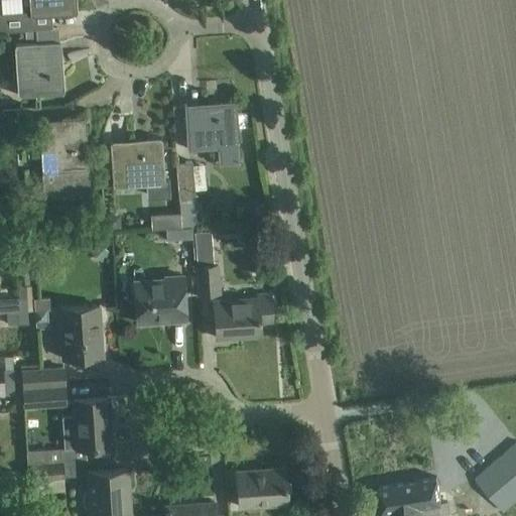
[(32,0),(33,14),(33,16),(48,15),(76,13),(76,11),(74,11),(72,0),(32,0)]
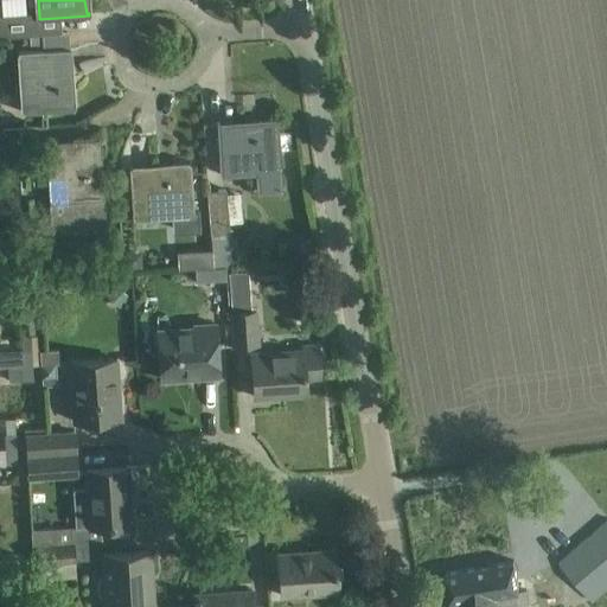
[(29,13),(0,14),(0,37),(7,37),(31,34),(58,32),(58,31),(57,18),(39,19),(39,17),(37,17),(30,18),(29,18),(29,13)]
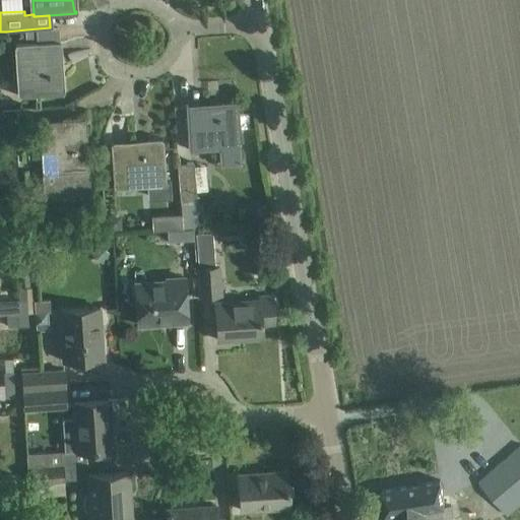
[(19,96),(43,94),(61,93),(60,74),(55,72),(53,41),(16,44),(19,96)]
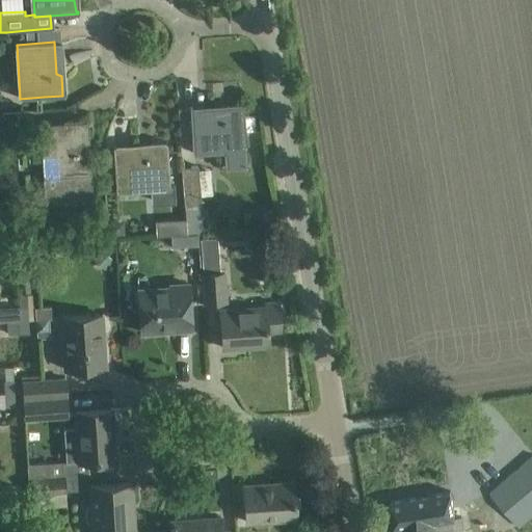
[(247,165),(244,117),(243,106),(223,107),(221,112),(190,114),(192,151),(227,149),(228,167),(247,165)]
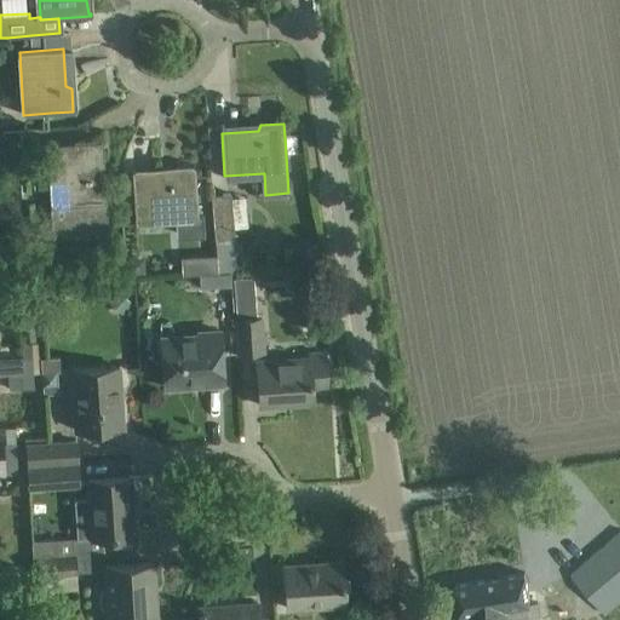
[(53,236),(81,235),(105,234),(103,200),(101,200),(99,181),(93,177),(92,141),(76,142),(49,143),(53,236)]
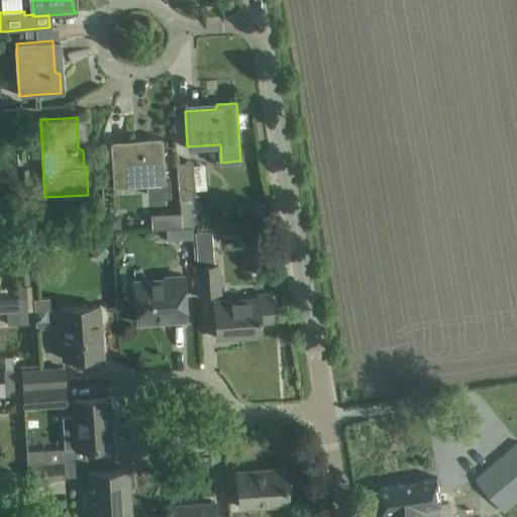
[(140,147),(109,148),(112,185),(146,184),(146,196),(170,195),(169,179),(164,179),(162,141),(142,142),(140,147)]
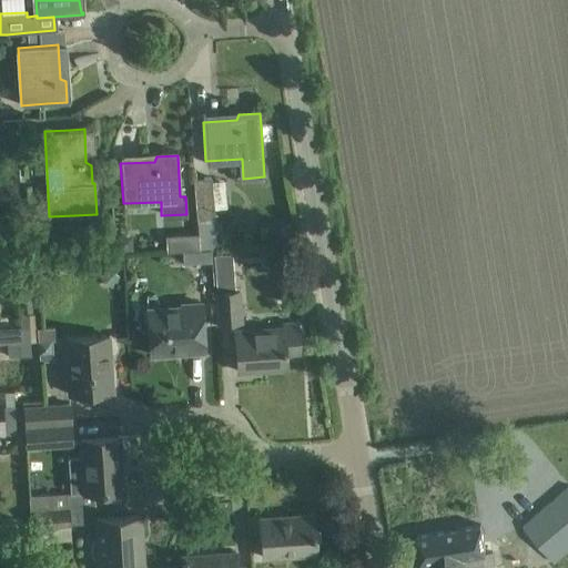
[(195,179),(199,223),(215,221),(212,178),(195,179)]
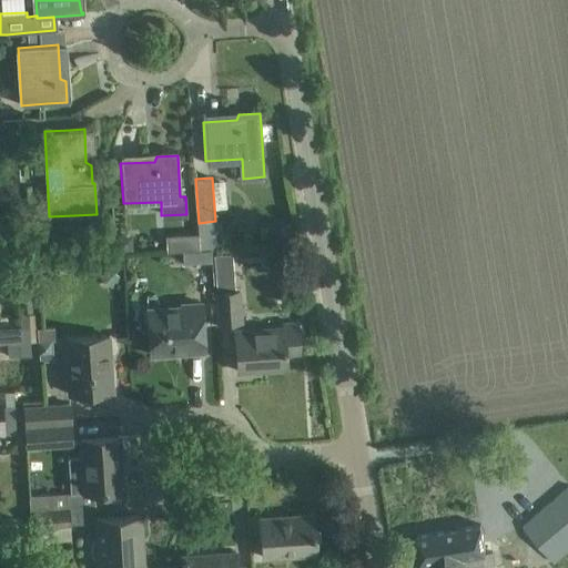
[(215,221),(199,223),(199,233),(201,250),(212,249),(223,247),(222,234),(216,235),(215,221)]
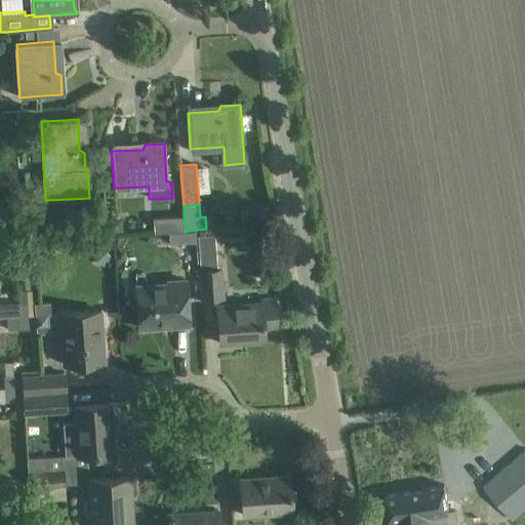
[(184,215),(153,217),(154,233),(168,232),(186,231),(184,215)]
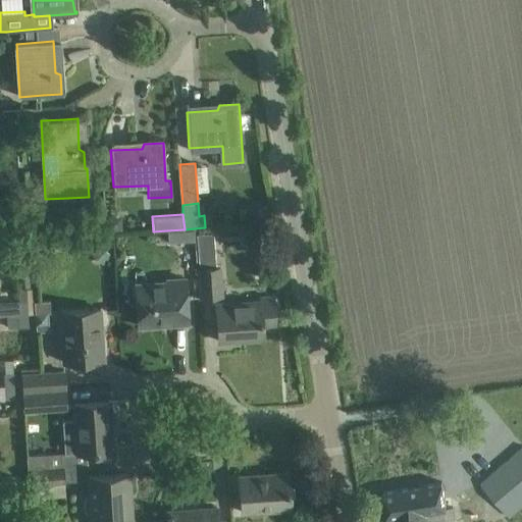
[(116,216),(107,217),(108,231),(121,230),(121,221),(116,216)]
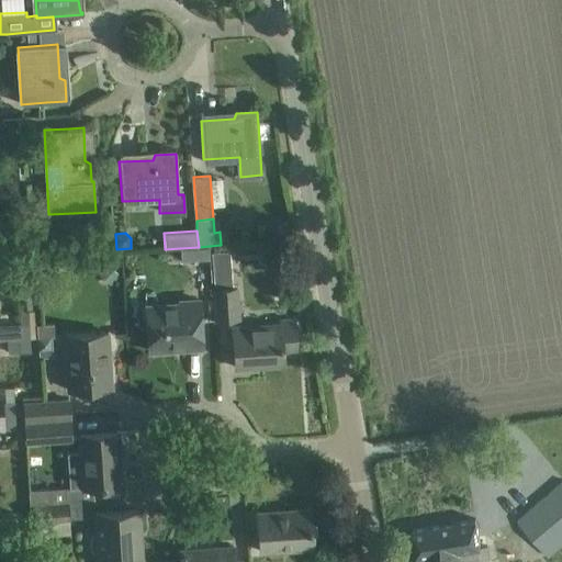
[(211,260),(210,246),(199,247),(180,248),(181,261),(211,260)]
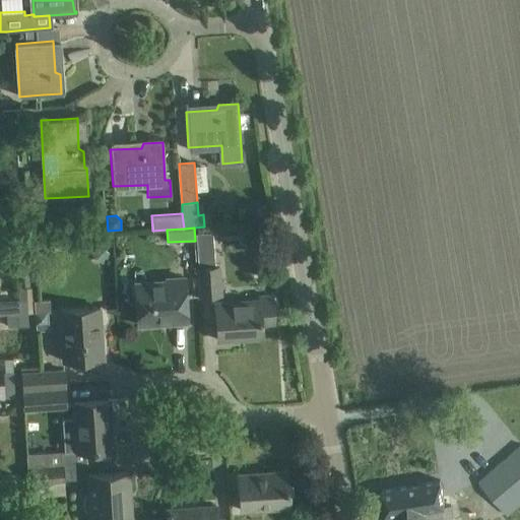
[(100,244),(91,254),(103,264),(111,253),(100,244)]
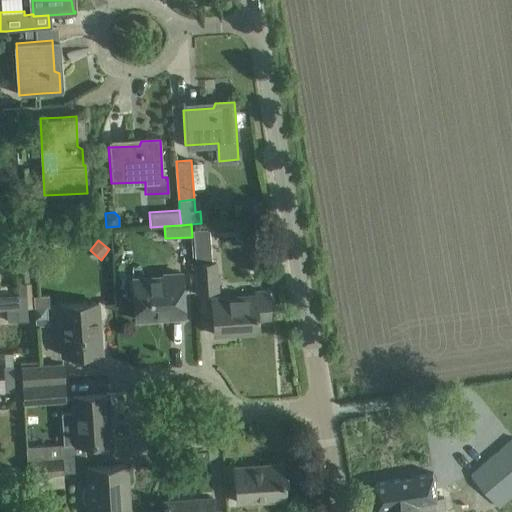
[(25,257),(15,257),(16,271),(25,271),(26,271),(25,257)]
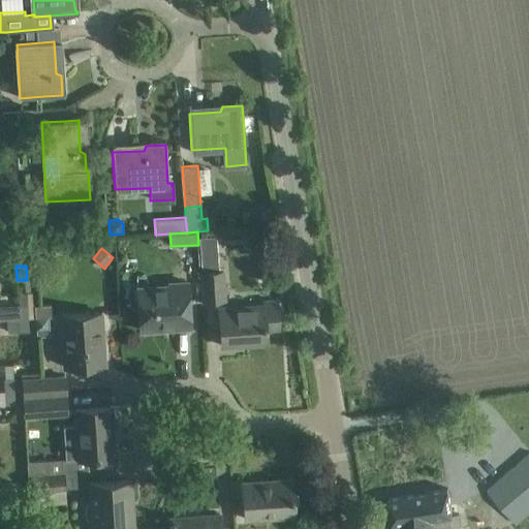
[(204,301),(218,300),(218,287),(224,286),(223,271),(201,272),(204,301)]
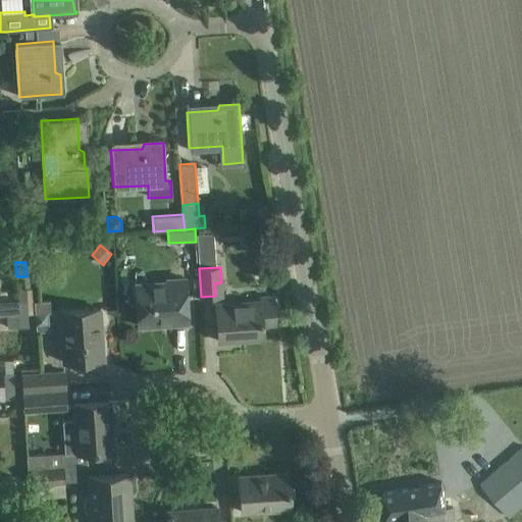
[(27,276),(25,276),(25,289),(34,289),(33,275),(27,276)]
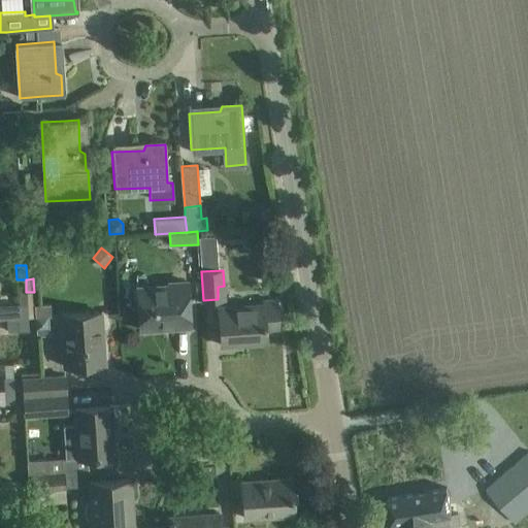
[(190,326),(189,305),(187,281),(169,283),(169,286),(137,288),(139,329),(162,328),(162,324),(171,323),(172,327),(190,326)]
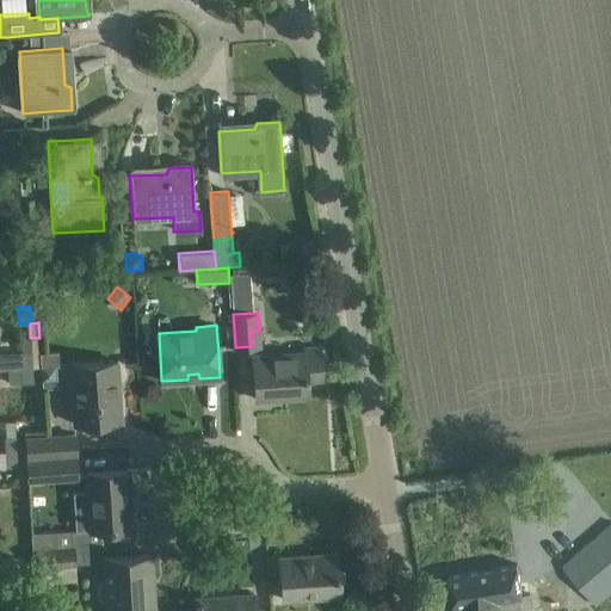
[(31,352),(22,352),(22,353),(23,369),(32,368),(41,366),(41,365),(39,338),(30,338),(31,352)]
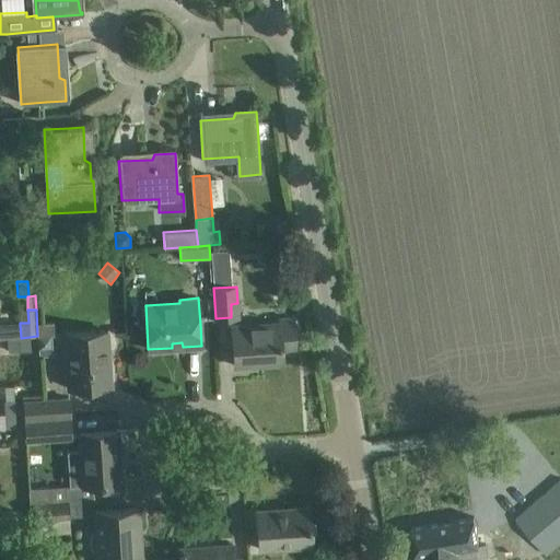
[(295,348),(293,316),(279,317),(280,324),(279,324),(279,326),(260,328),(259,325),(231,326),(233,365),(251,364),(251,362),(259,361),(259,364),(282,362),(281,349),(295,348)]
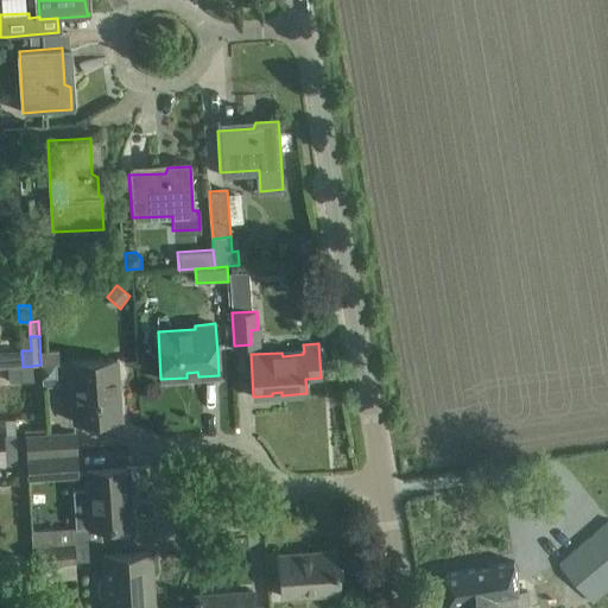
[(75,423),(96,420),(120,419),(115,359),(70,362),(75,423)]
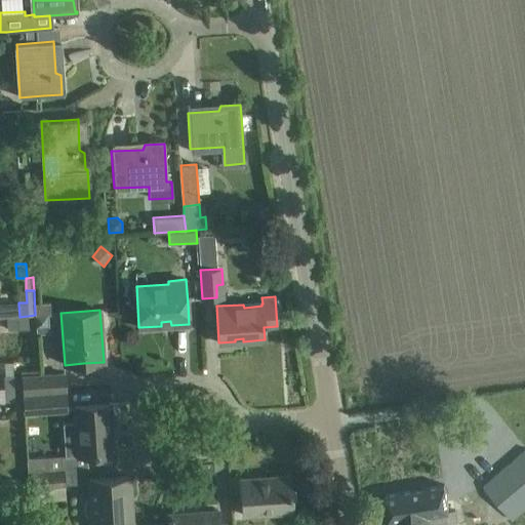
[(35,315),(36,332),(48,332),(47,314),(35,314),(35,315)]
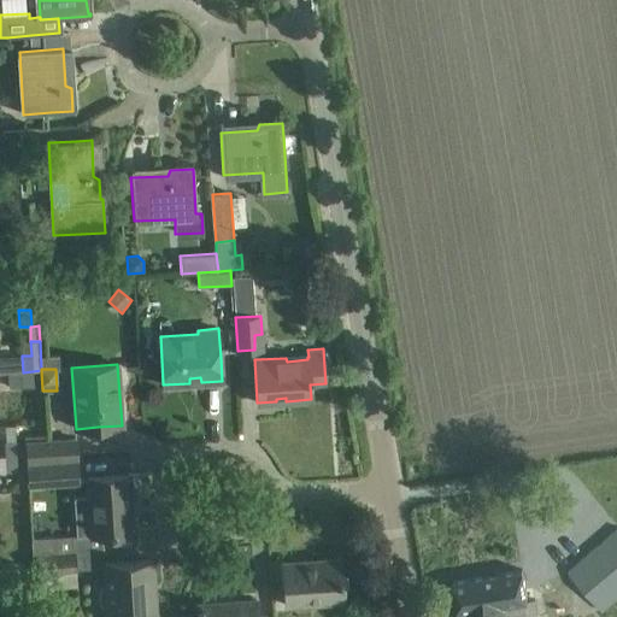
[(10,388),(34,386),(33,371),(23,372),(9,372),(10,388)]
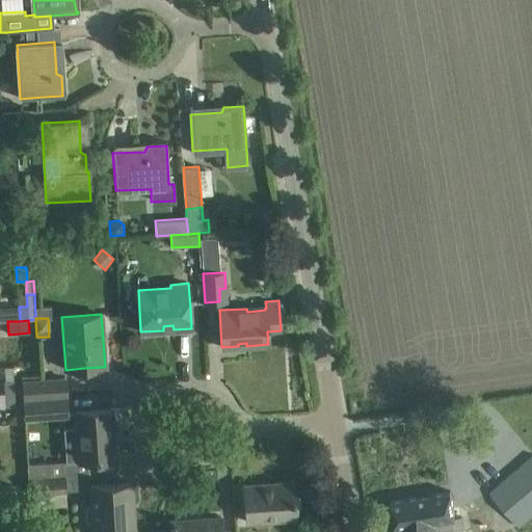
[(0,397),(15,396),(14,366),(0,366),(0,380),(4,380),(4,396),(0,395),(0,397)]
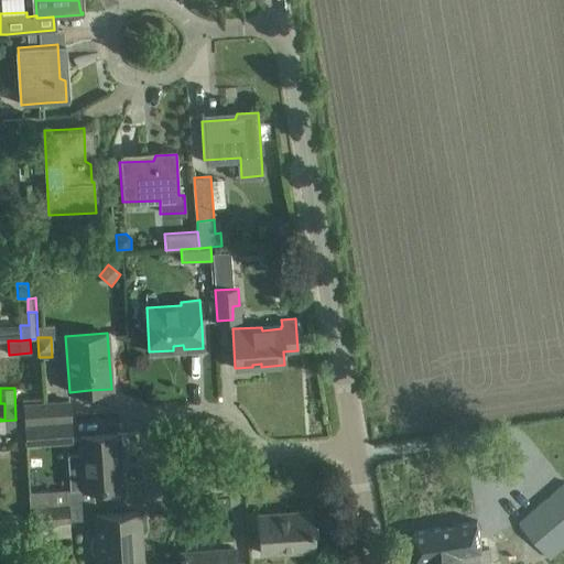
[(24,423),(69,420),(68,402),(23,405),(24,423)]
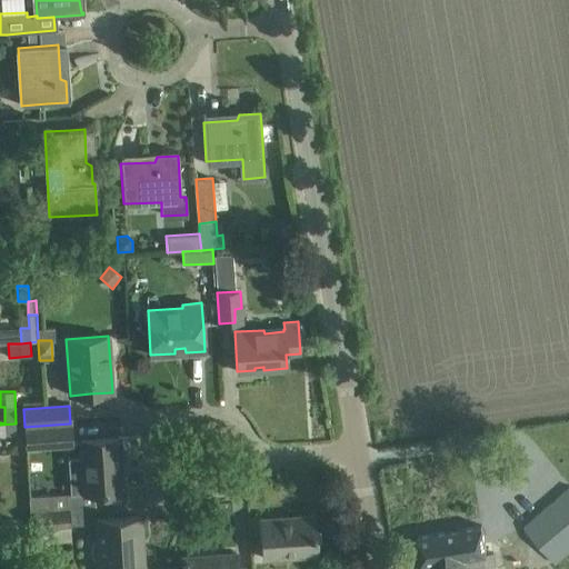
[(16,423),(0,425),(0,433),(6,433),(6,436),(17,435),(16,423)]
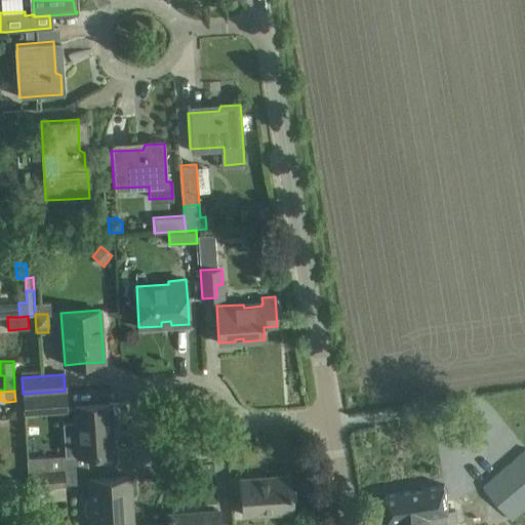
[(65,391),(23,394),(24,413),(66,411),(65,391)]
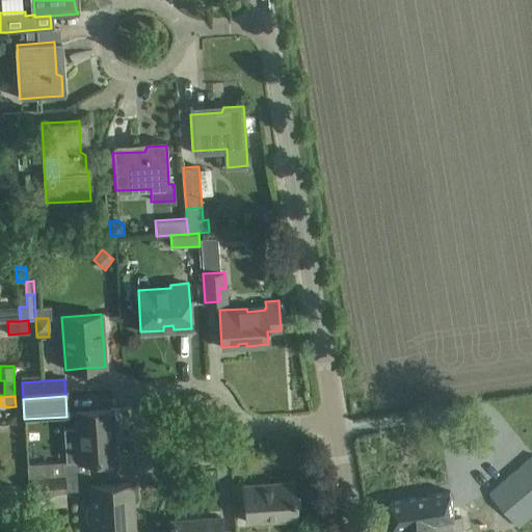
[(64,461),(62,461),(63,476),(89,474),(88,460),(94,460),(114,459),(113,439),(109,439),(108,428),(112,428),(111,409),(90,410),(75,413),(76,427),(78,460),(64,461)]
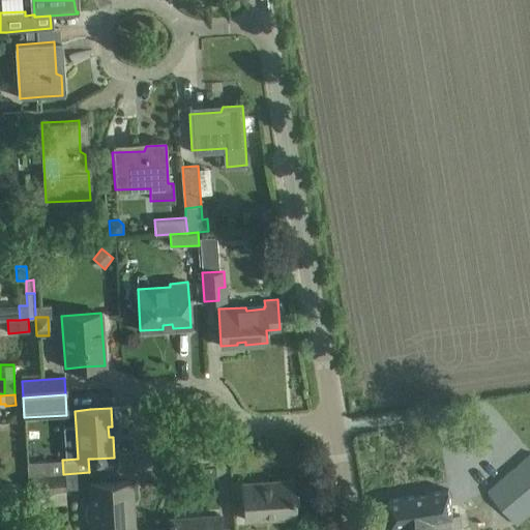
[(529,454),(510,472),(490,491),(519,526),(529,516),(529,454)]
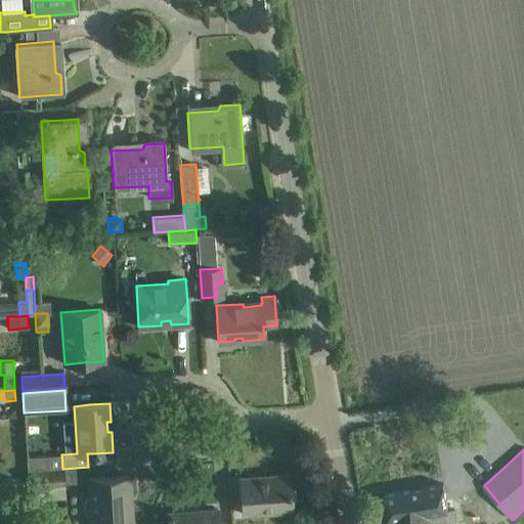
[(48,455),(27,456),(28,470),(28,472),(30,472),(49,470),(48,455)]
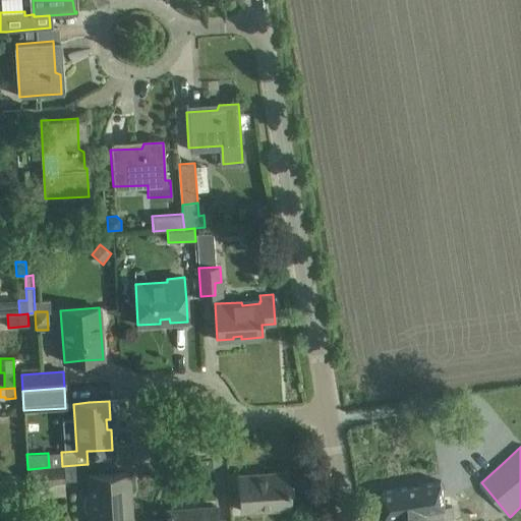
[(49,467),(30,469),(31,484),(62,481),(62,466),(49,467)]
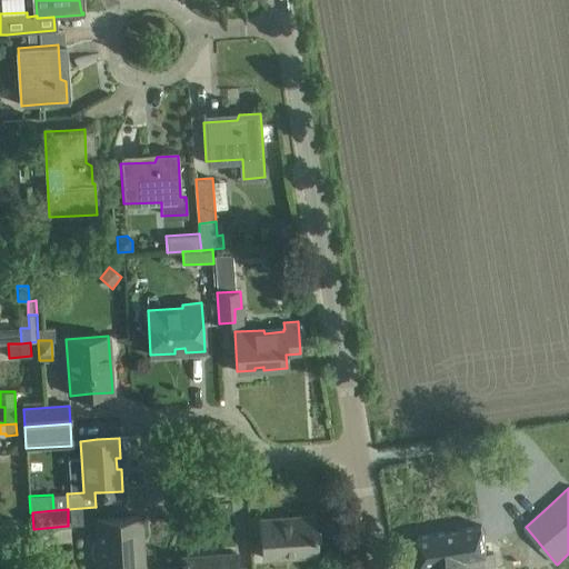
[(260,519),(262,541),(262,555),(313,550),(313,555),(317,555),(313,515),(295,517),(295,521),(263,523),(263,519),(260,519)]
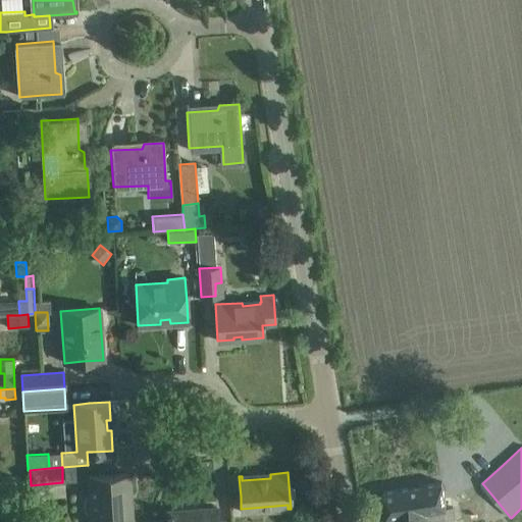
[(86,498),(84,501),(85,511),(87,513),(91,512),(91,521),(132,521),(128,474),(108,475),(88,476),(88,480),(90,498),(86,498)]
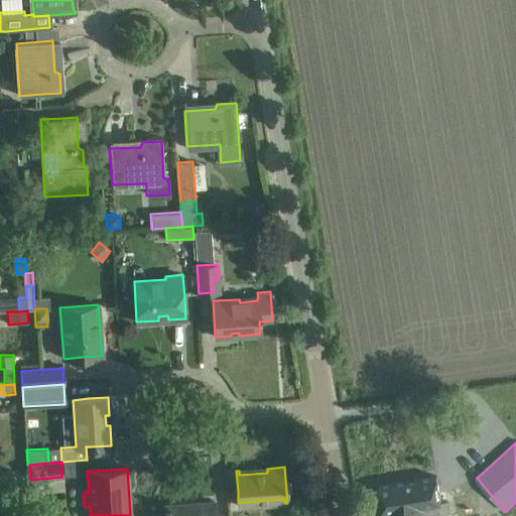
[(430,478),(378,486),(383,513),(387,512),(387,515),(448,515),(447,502),(440,503),(436,477),(430,478)]
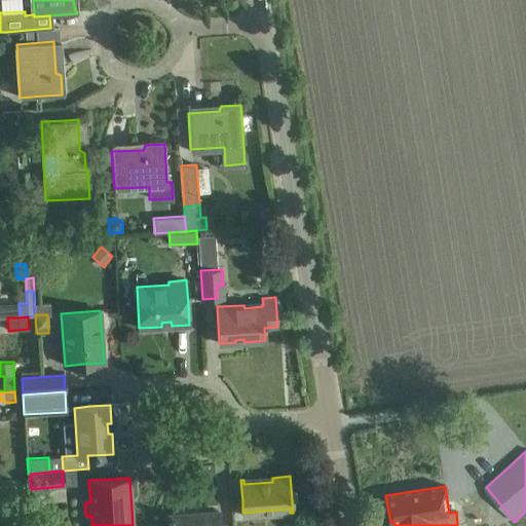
[(168,516),(170,525),(219,525),(218,512),(199,513),(200,516),(172,518),(172,515),(168,516)]
